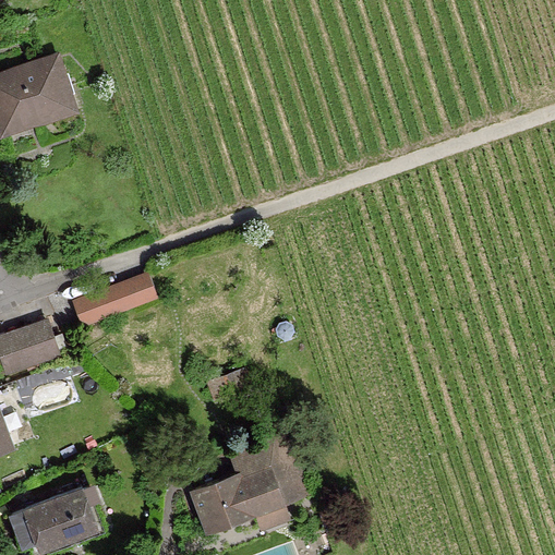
[(59,51),(0,70),(0,135),(79,110),(59,51)]
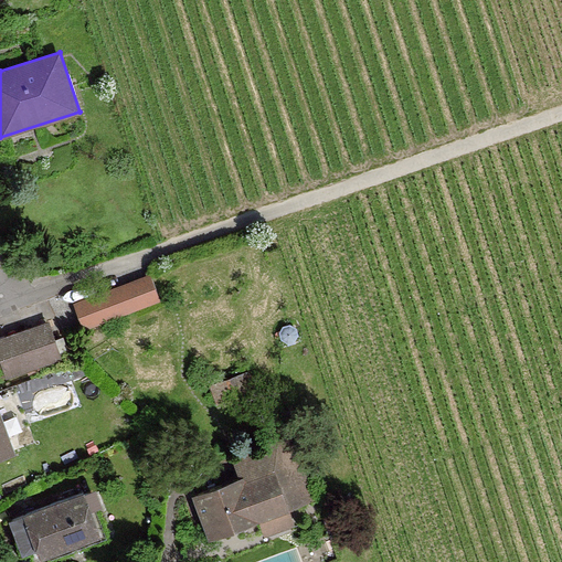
[(83,329),(140,310),(128,277),(72,297),(83,329)]
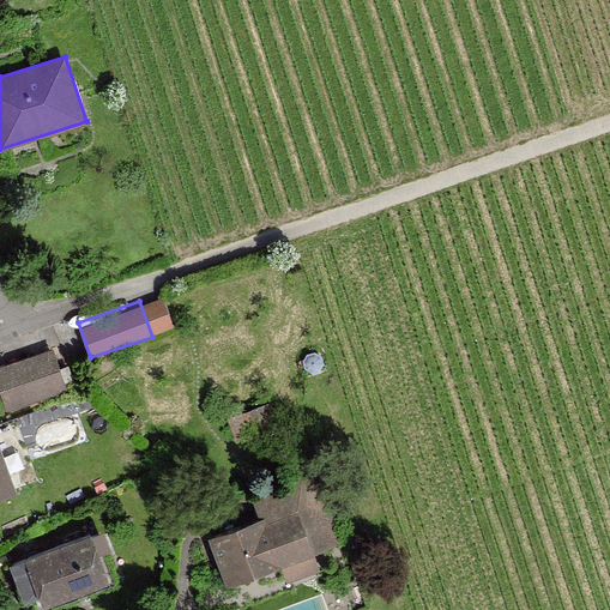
[(50,350),(0,366),(0,381),(11,415),(66,397),(50,350)]
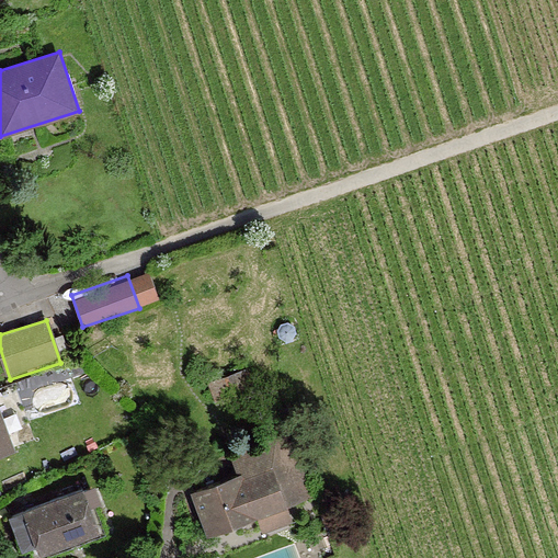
[(0,458),(13,454),(0,417),(0,458)]
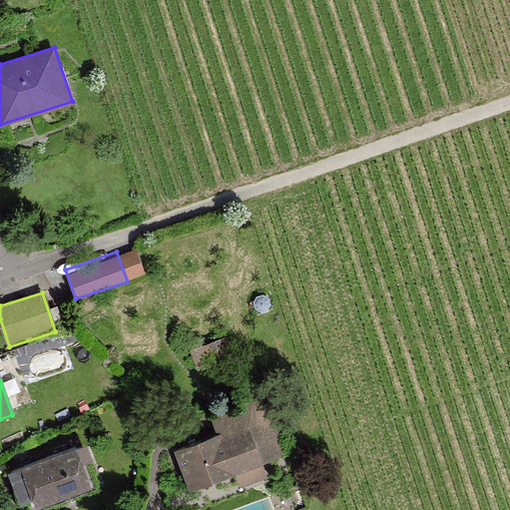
[(220,437),(175,452),(189,493),(268,467),(245,403),(212,414),(220,437)]
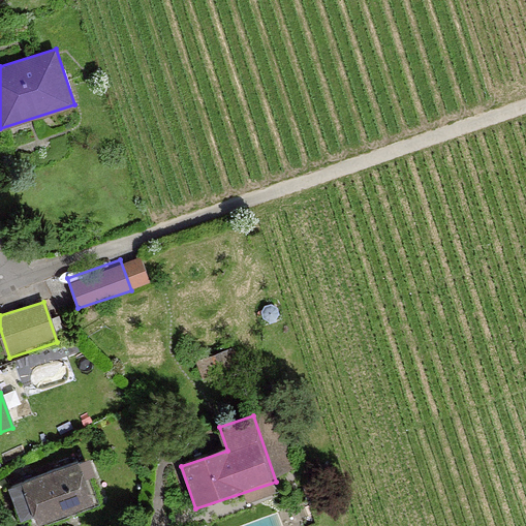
[(74,461),(20,482),(36,525),(91,504),(74,461)]
